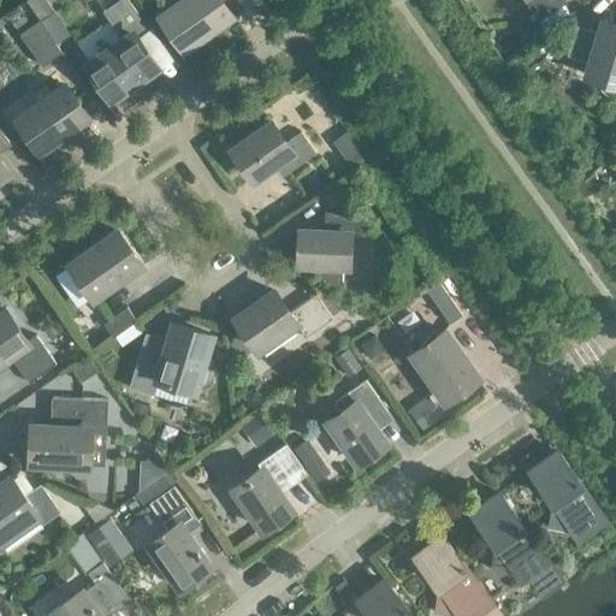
[(48,0),(27,0),(41,21),(55,11),(48,0)]
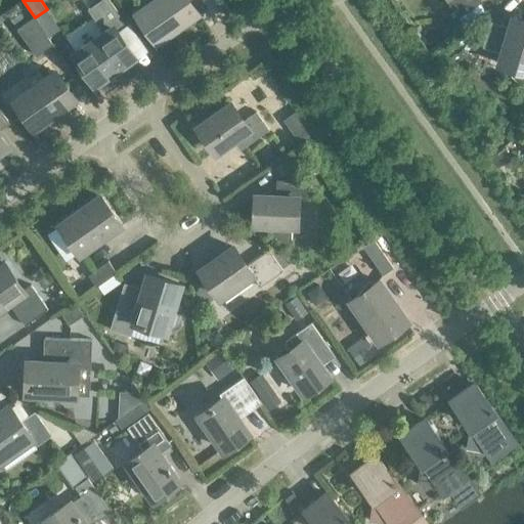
[(122,19),(107,0),(100,0),(87,9),(103,33),(74,54),(95,84),(110,74),(110,75),(112,73),(110,71),(116,67),(118,69),(120,68),(120,67),(133,57),(112,27),(122,19)]
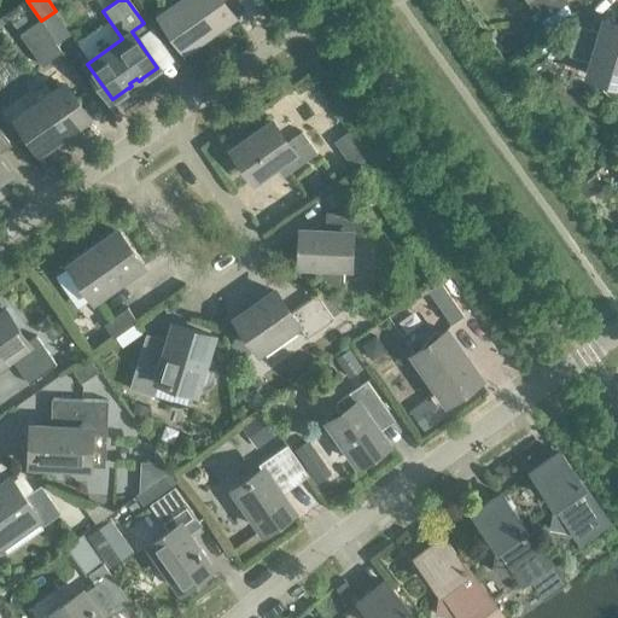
[(161,16),(184,48),(232,16),(220,0),(184,0),(178,5),(174,1),(163,9),(165,13),(161,16)]
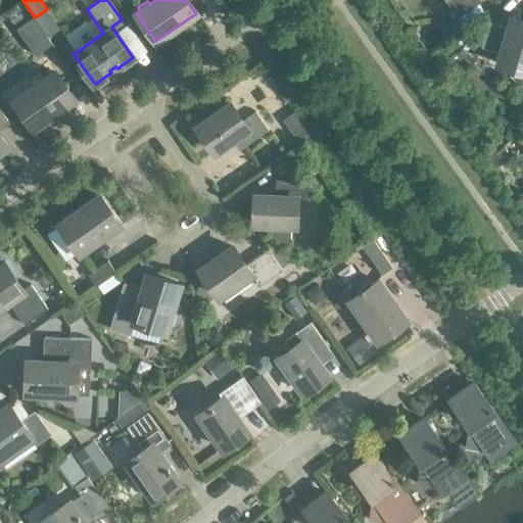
[(443,0),(458,18),(478,4),(480,2),(478,0),(443,0)]
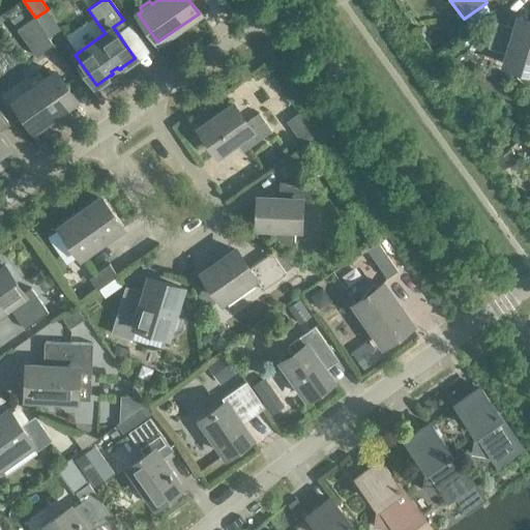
[(484,4),(464,19),(470,28),(491,13),(484,4)]
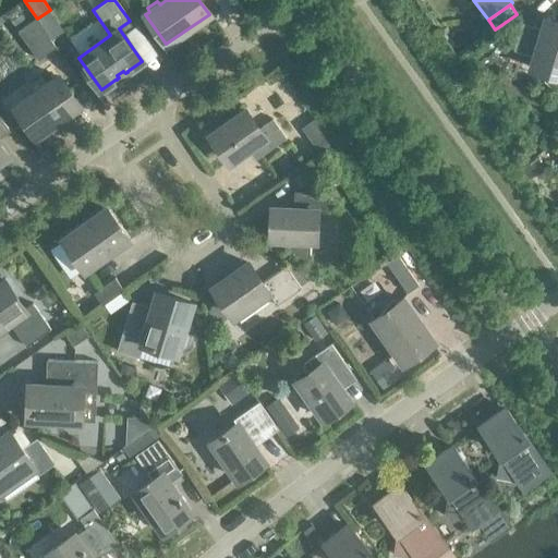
[(56,47),(35,19),(17,31),(38,60),(56,47)]
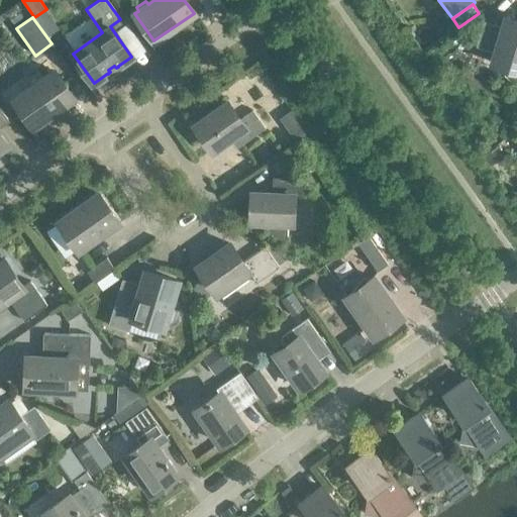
[(476,46),(494,53),(495,53),(492,63),(516,70),(516,21),(506,18),(502,30),(496,28),(497,25),(484,21),(476,46)]
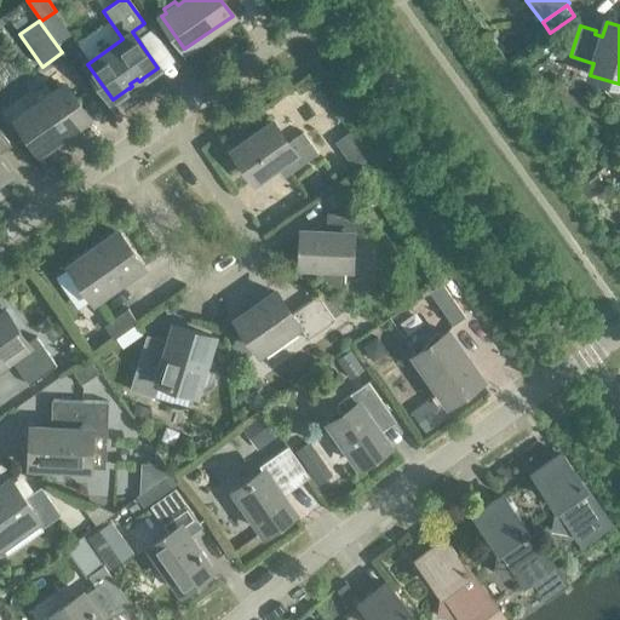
[(87,118),(65,86),(17,119),(40,150),(57,138),(56,137),(69,128),(70,130),(87,118)]
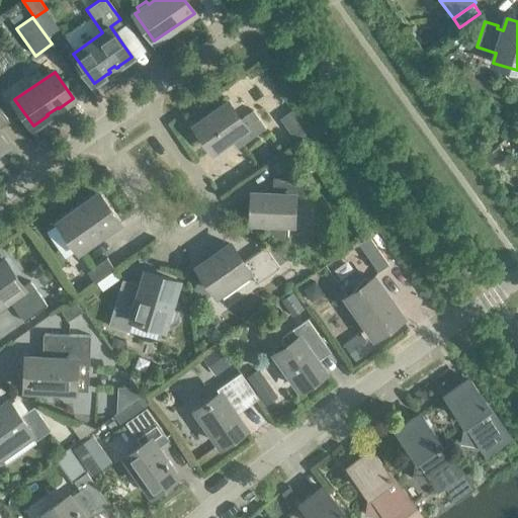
[(240,120),(228,103),(195,125),(212,151),(235,135),(242,145),(265,128),(253,110),(240,120)]
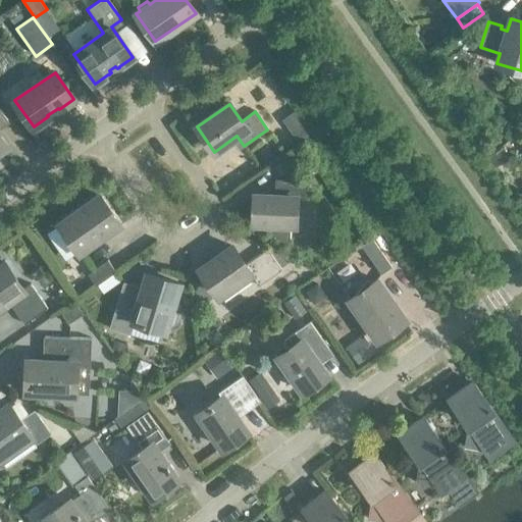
[(502,148),(487,158),(494,168),(509,159),(502,148)]
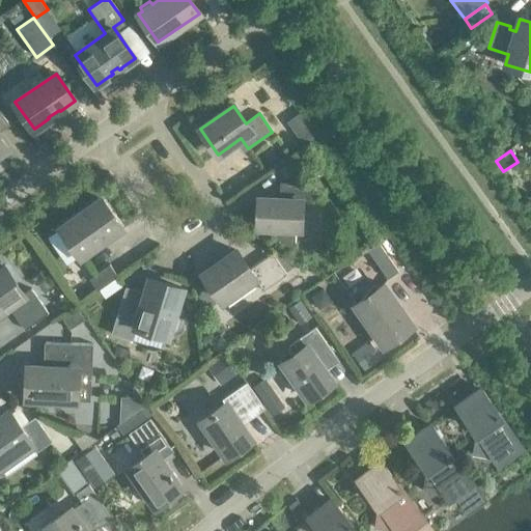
[(313,184),(280,183),(279,199),(259,198),(257,227),(277,228),(276,240),(295,248),(296,229),(299,229),(300,201),(312,202),(313,184)]
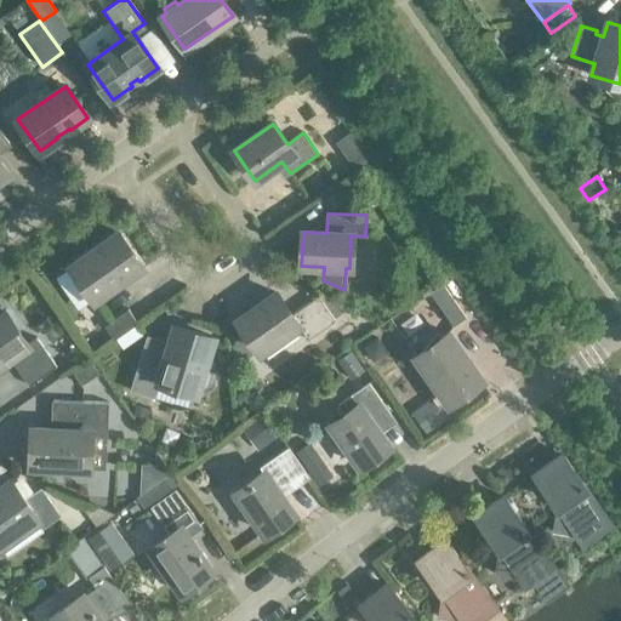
[(141,267),(118,233),(70,266),(95,300),(141,267)]
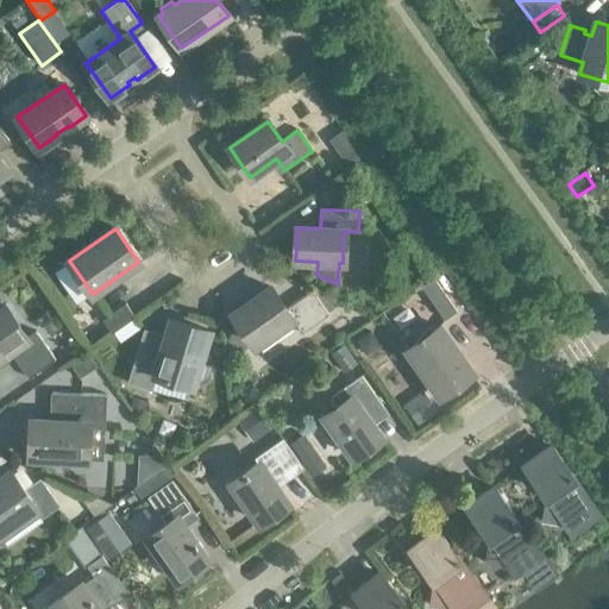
[(457,311),(433,278),(421,287),(444,320),(457,311)]
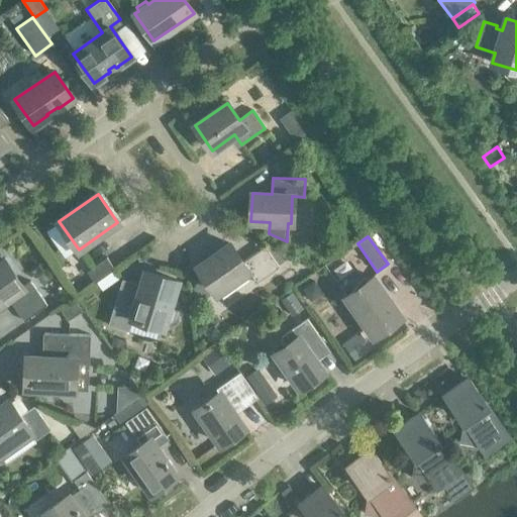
[(242,263),(229,244),(198,267),(216,294),(247,272),(255,284),(279,267),(265,246),(242,263)]
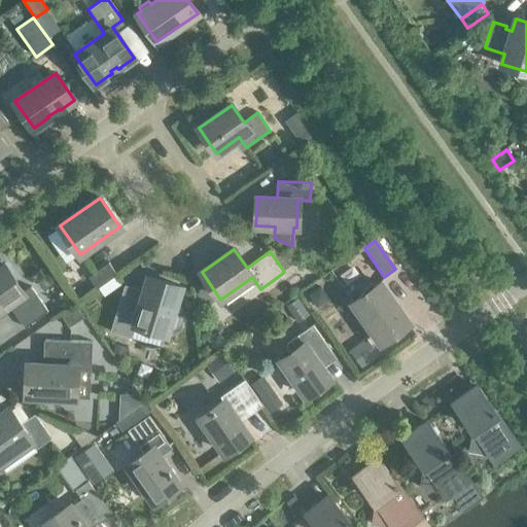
[(97,288),(116,275),(108,262),(89,277),(97,288)]
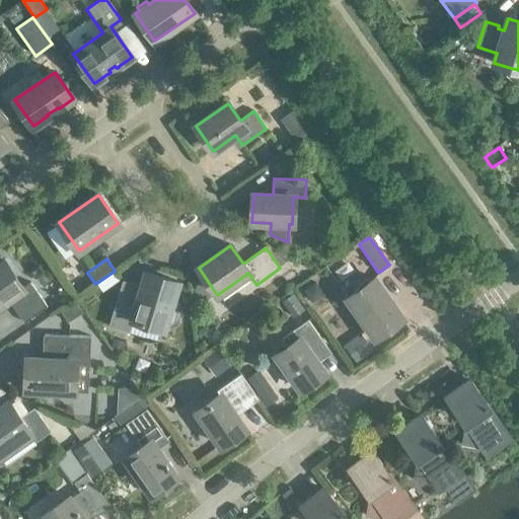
[(3,262),(0,263),(0,305),(8,300),(24,322),(47,306),(30,283),(22,288),(3,262)]
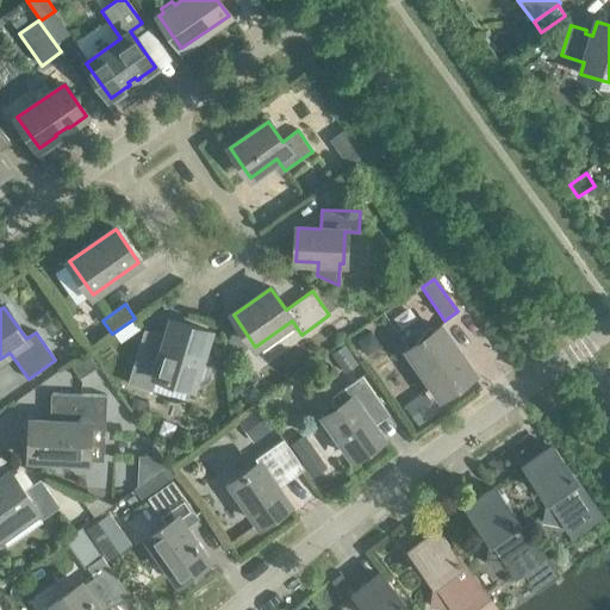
[(144,330),(128,384),(151,391),(156,375),(192,386),(193,381),(199,383),(204,380),(207,369),(204,365),(199,362),(209,331),(172,321),(165,344),(143,338),(145,330),(144,330)]
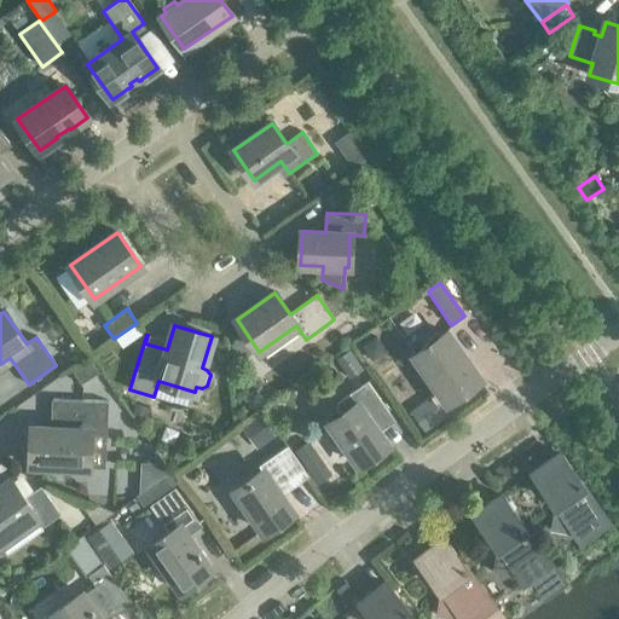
[(479,380),(446,333),(439,337),(435,334),(421,351),(415,356),(416,357),(412,362),(428,375),(447,401),(479,380)]
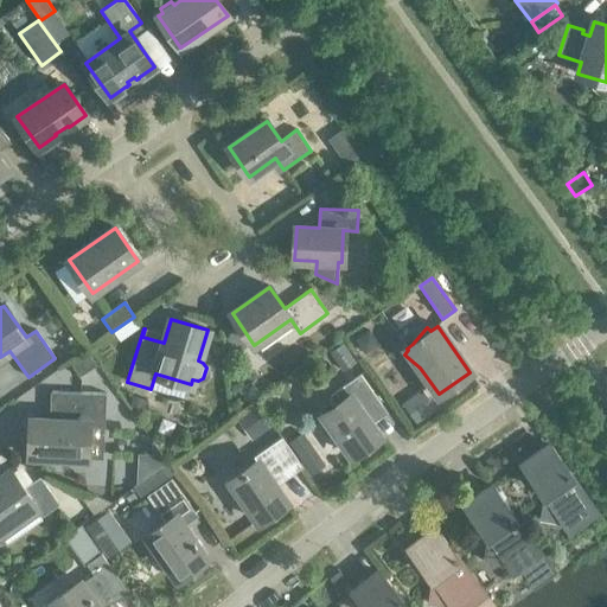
[(345,369),(357,360),(344,342),(332,350),(345,369)]
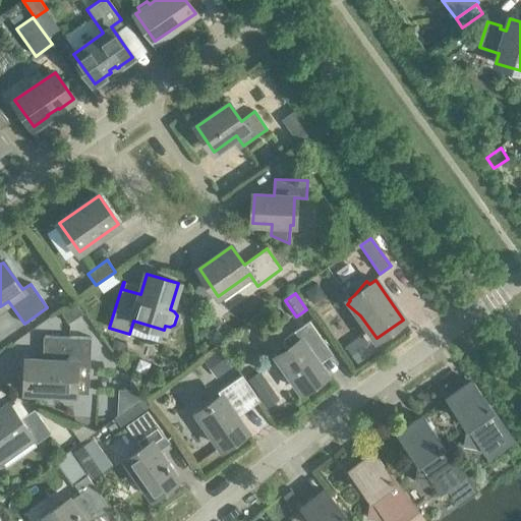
[(62,313),(68,324),(83,314),(77,304),(62,313)]
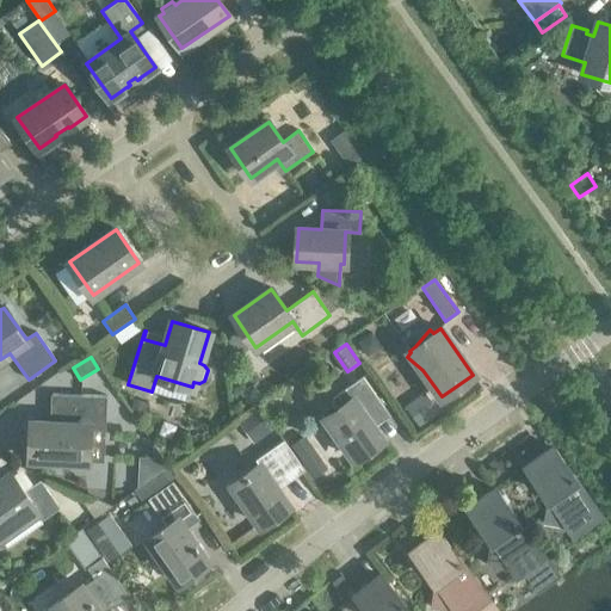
[(383,407),(363,377),(333,397),(332,403),(337,409),(325,418),(353,458),(383,438),(371,421),(372,415),(383,407)]
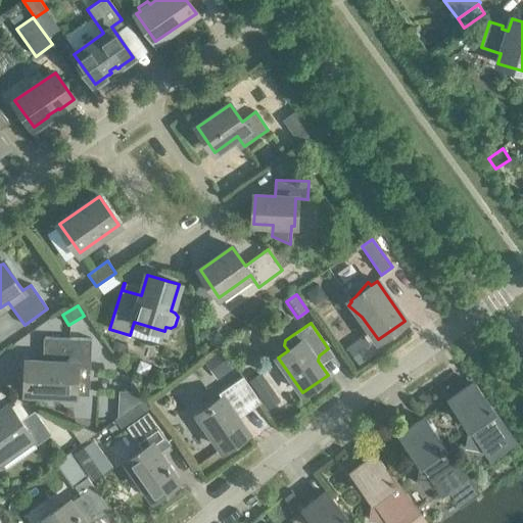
[(212,347),(222,340),(216,330),(205,337),(212,347)]
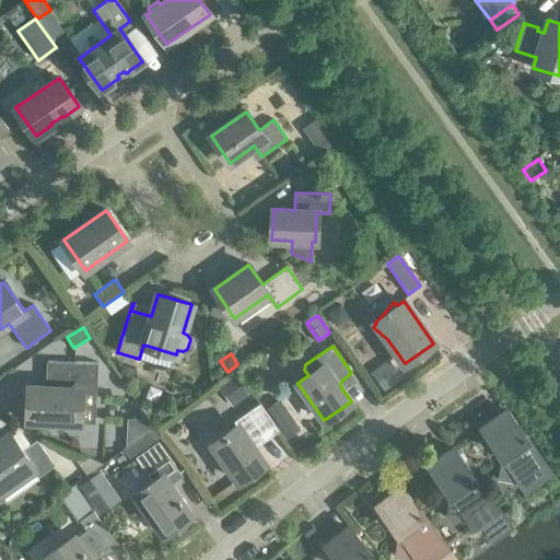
[(387,362),(371,373),(384,392),(400,381),(387,362)]
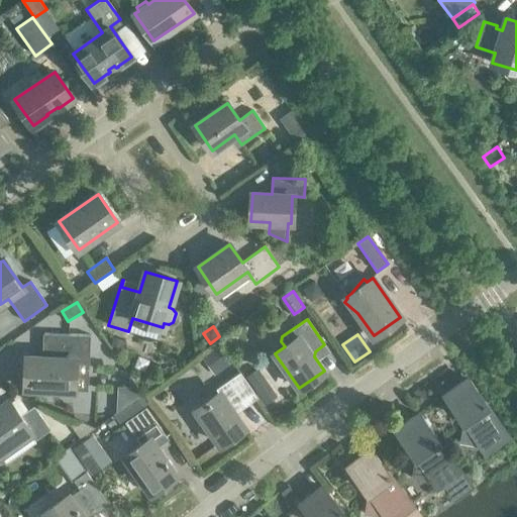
[(75,360),(84,360),(85,338),(43,336),(42,357),(27,356),(25,388),(42,389),(42,393),(44,395),(55,396),(57,394),(57,390),(73,390),(75,360)]
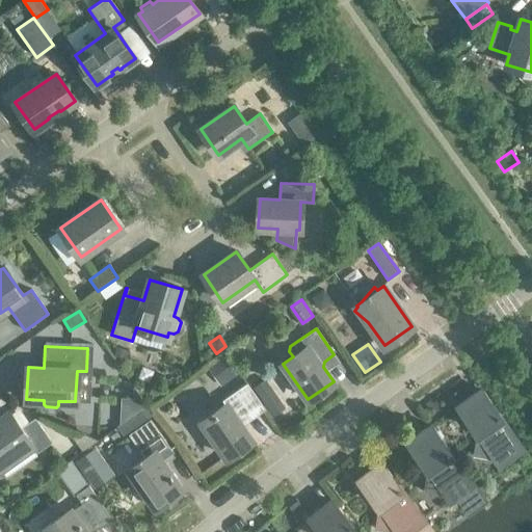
[(126,361),(128,352),(116,348),(113,357),(126,361)]
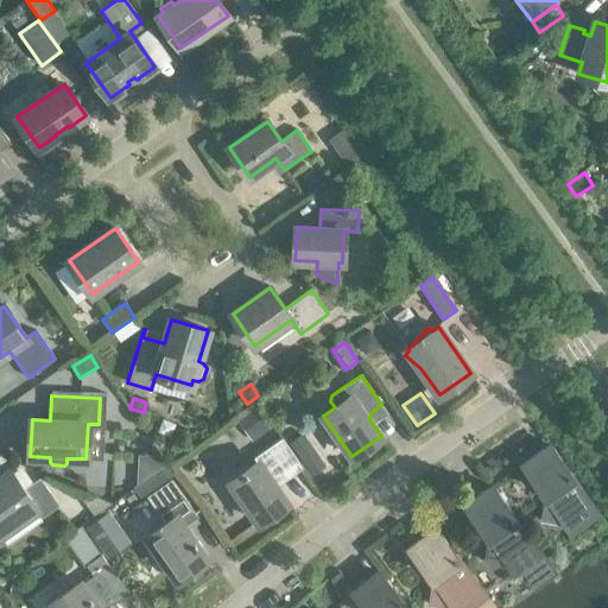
[(270,428),(258,411),(241,423),(252,439),(270,428)]
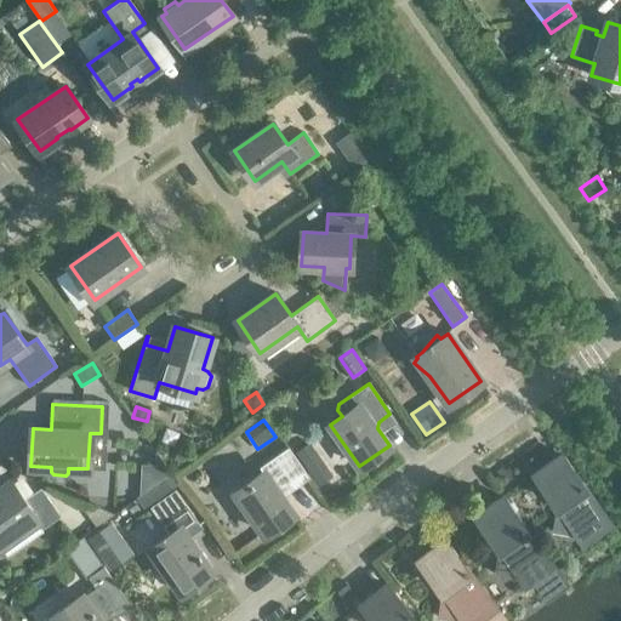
[(322,460),(311,444),(297,454),(308,469),(322,460)]
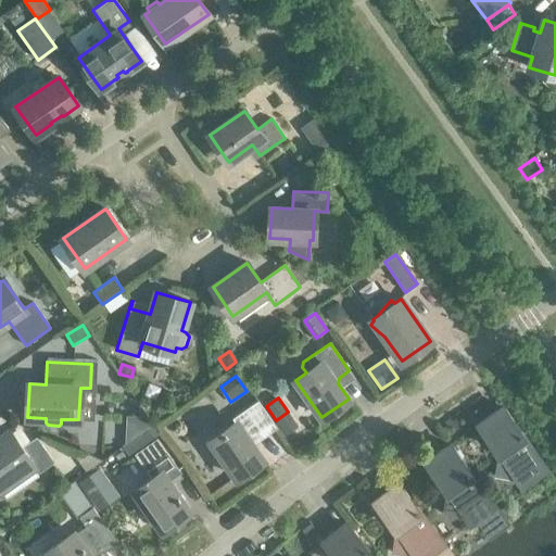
[(232,418),(232,419),(236,424),(211,441),(237,477),(263,459),(254,446),(255,440),(275,426),(257,401),(232,418)]
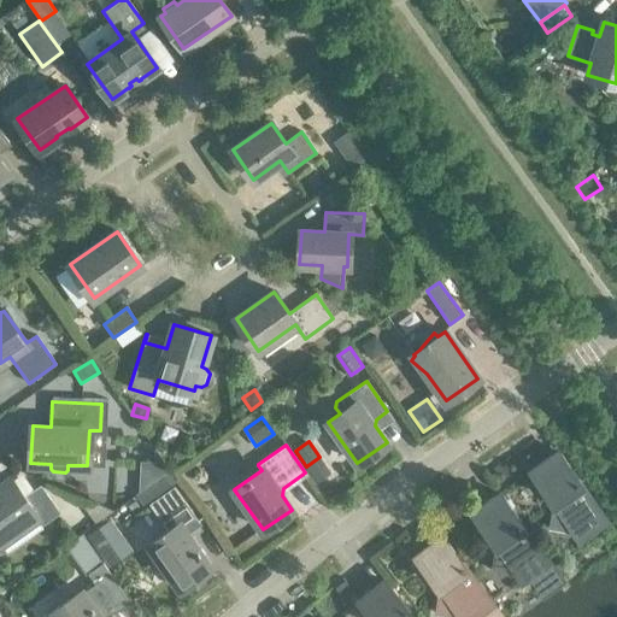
[(170,470),(156,450),(154,481),(170,470)]
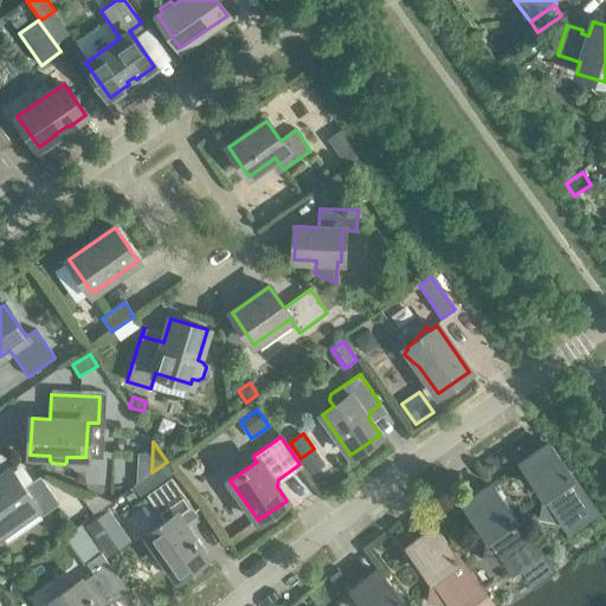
[(595,509),(549,444),(522,463),(547,497),(545,519),(565,522),(568,528),(595,509)]
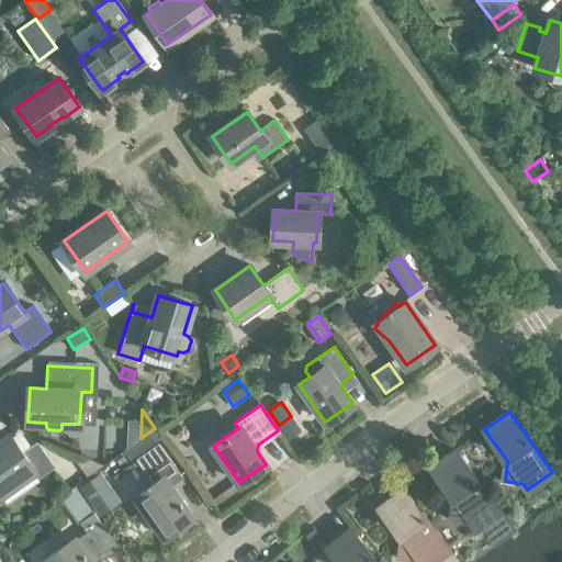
[(21,452),(9,435),(0,440),(0,494),(33,472),(37,479),(55,467),(36,442),(21,452)]
